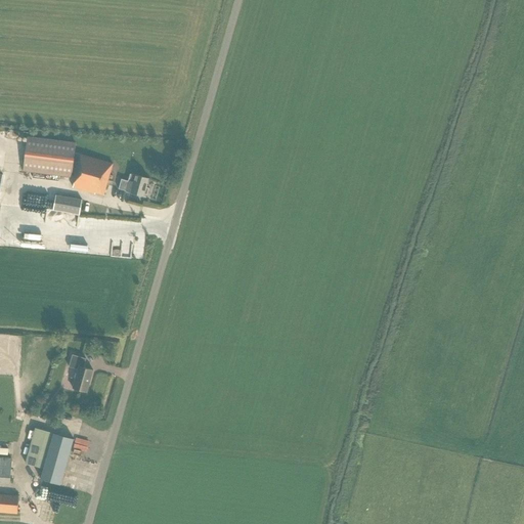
[(113,164),(77,154),(74,153),(76,143),(28,136),(23,171),(71,177),(72,172),(74,173),(73,178),(75,178),(73,187),(95,193),(95,192),(103,194),(113,164)]
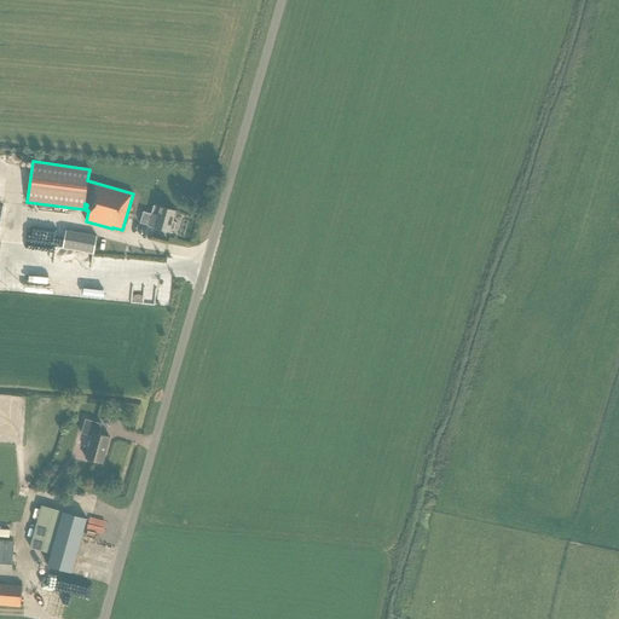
[(175,212),(161,207),(154,206),(148,225),(169,231),(175,212)]
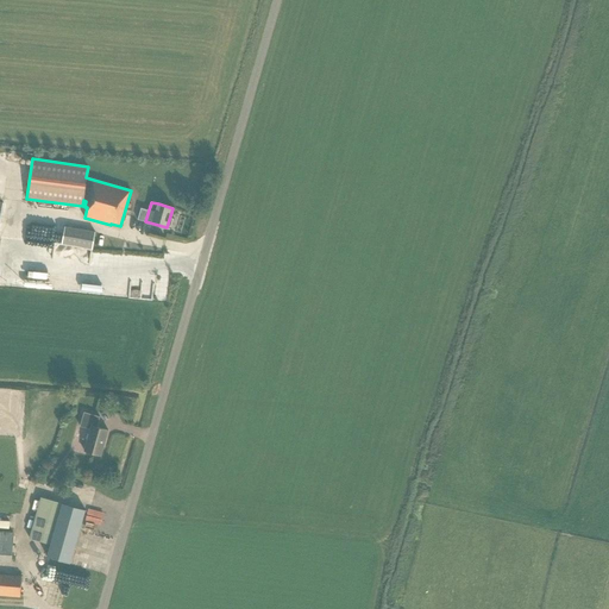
[(62,244),(92,249),(95,232),(64,226),(62,244)]
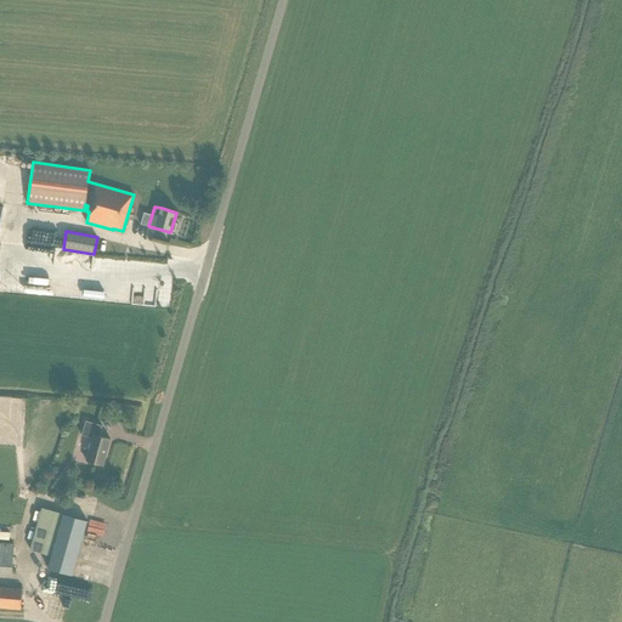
[(103,465),(111,440),(100,436),(102,425),(86,420),(82,435),(92,439),(86,461),(103,465)]
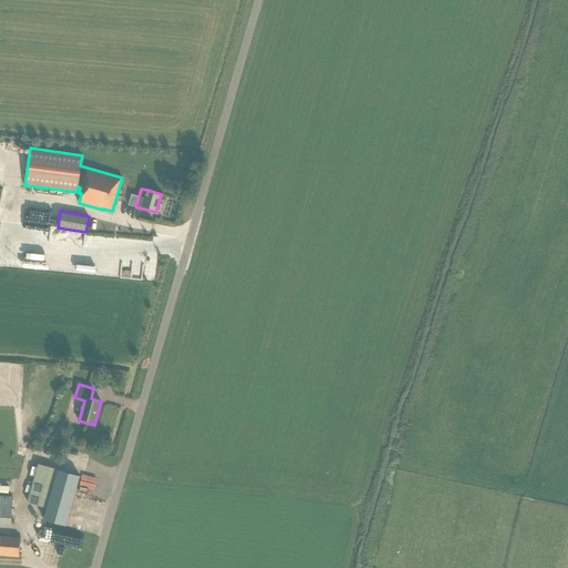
[(80,476),(58,469),(38,464),(28,503),(47,508),(43,519),(66,526),(80,476)]
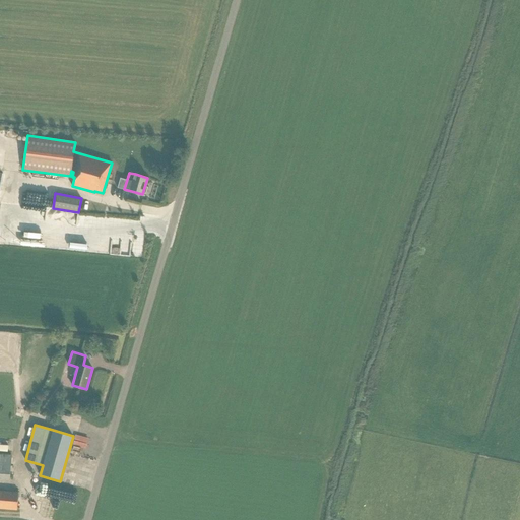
[(0,477),(10,478),(11,455),(0,454),(0,477)]
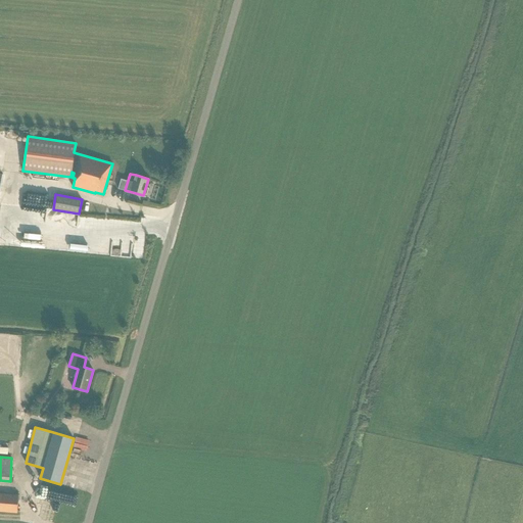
[(0,511),(17,513),(18,495),(0,493),(0,511)]
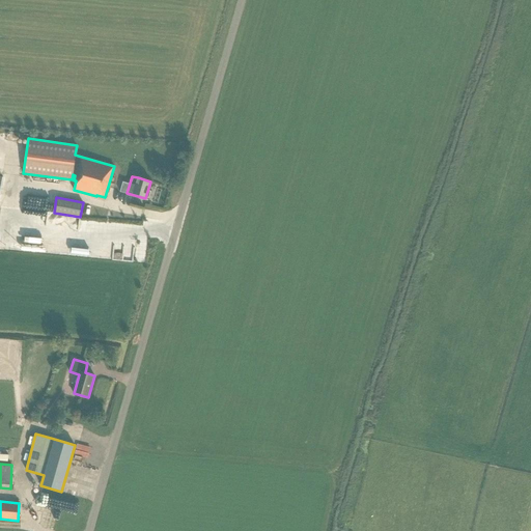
All buildings are outlined.
